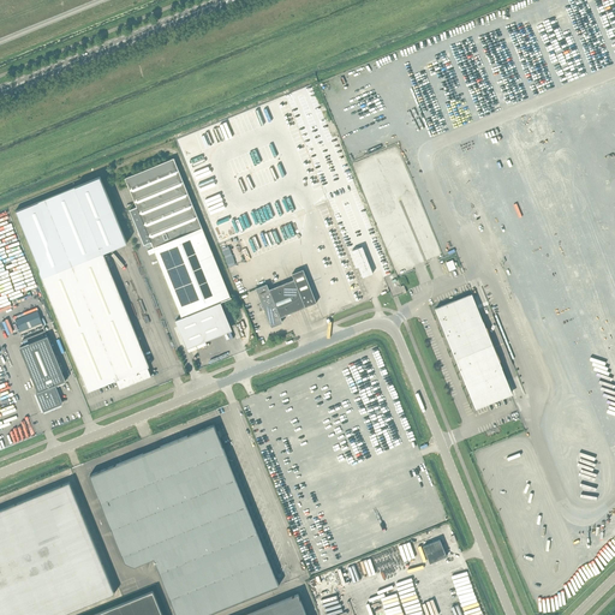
[(231,297),(173,159),(125,178),(137,207),(130,210),(144,245),(151,242),(181,317),(181,318),(231,298),(231,297)]
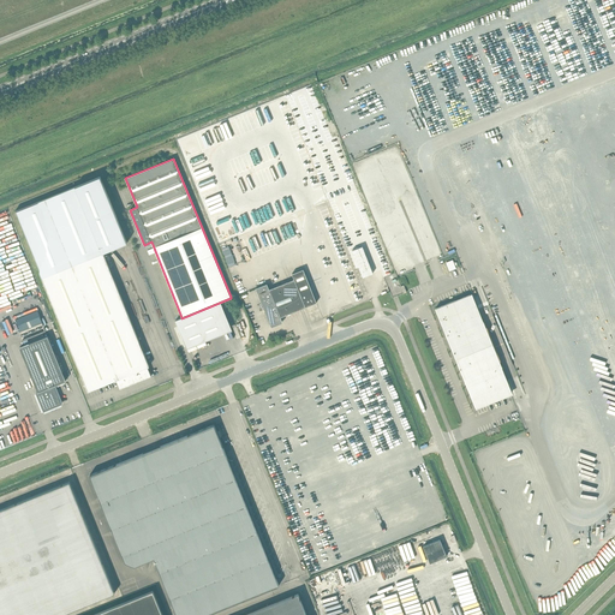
[(149,366),(103,254),(127,243),(100,177),(15,212),(42,278),(75,358),(88,392),(117,380),(120,389),(151,376),(148,368),(149,366)]
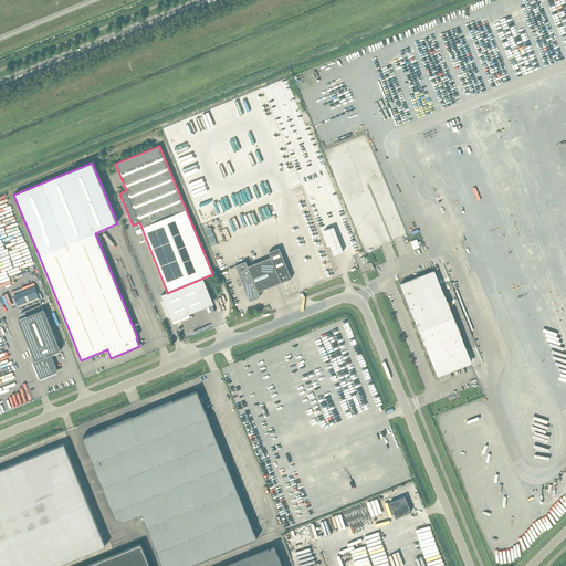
[(324,230),(334,255),(343,251),(334,227),(324,230)]
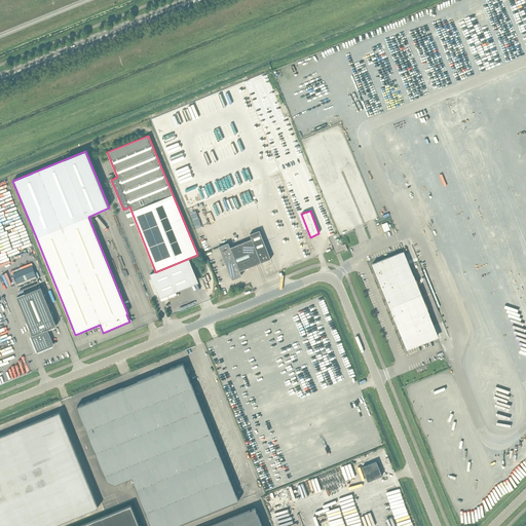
[(271,259),(259,230),(250,234),(252,239),(230,248),(228,242),(219,247),(232,279),(241,276),(239,271),(271,259)]
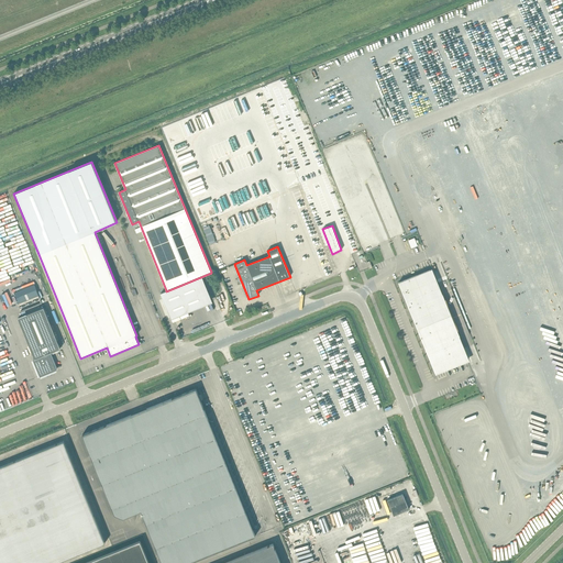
[(401,282),(398,283),(434,371),(435,374),(439,373),(467,362),(465,359),(457,338),(438,345),(435,342),(432,343),(417,305),(440,295),(430,269),(401,282)]
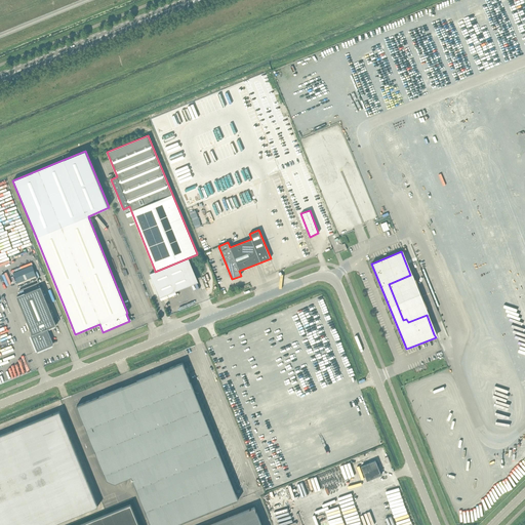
[(36,272),(43,269),(38,256),(31,259),(36,272)]
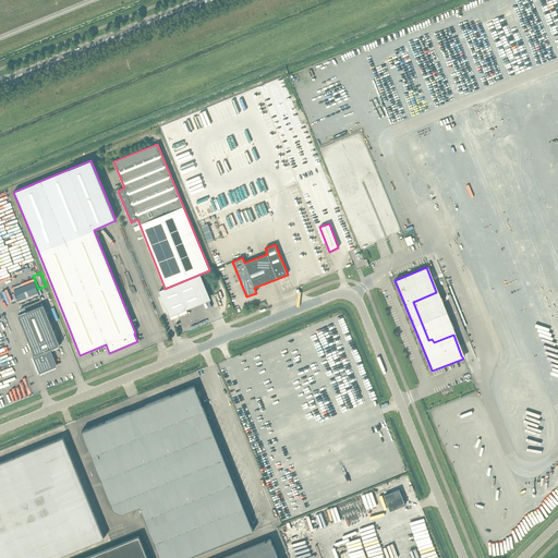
[(191,279),(191,307),(215,299),(205,273),(194,277),(191,279)]
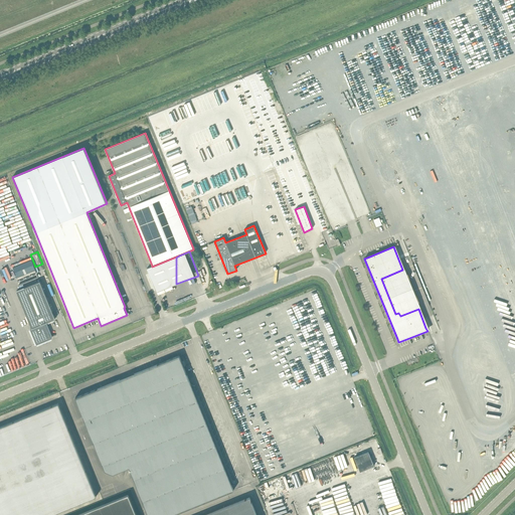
[(31,261),(12,268),(16,278),(35,270),(31,261)]
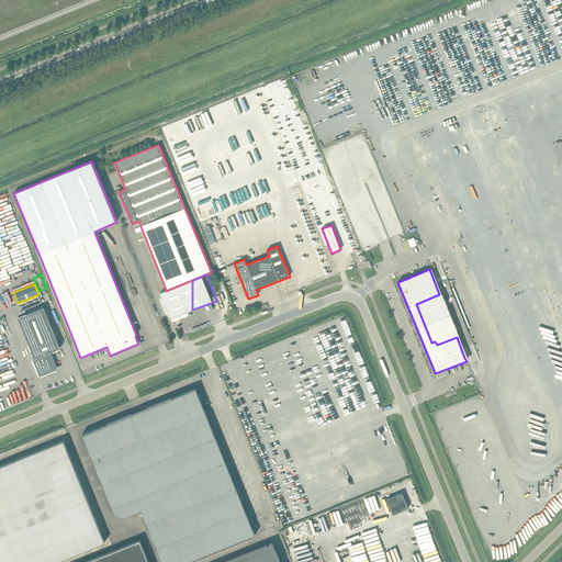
[(457,337),(439,294),(416,304),(431,343),(435,341),(437,345),(457,337)]
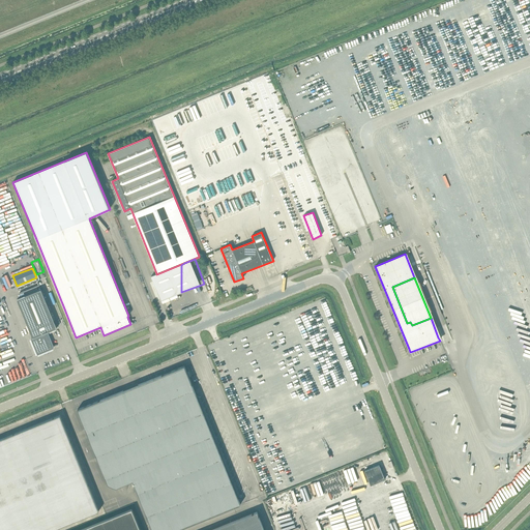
[(48,352),(48,351),(53,348),(47,332),(57,328),(41,290),(17,299),(33,337),(31,339),(37,354),(43,352),(45,353),(48,352)]
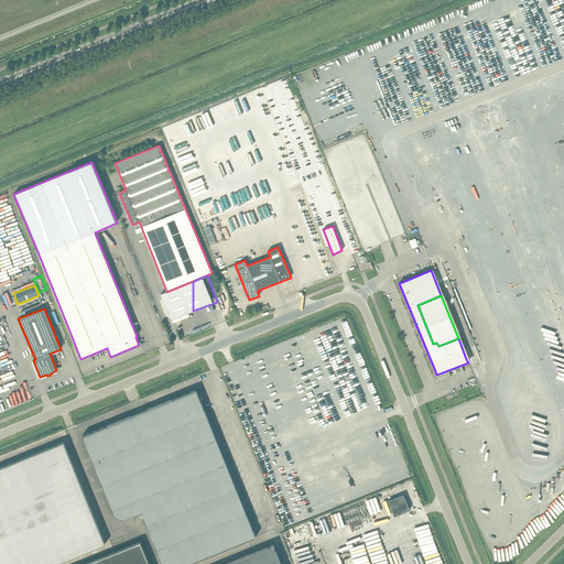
[(246,512),(248,508),(243,506),(246,501),(241,500),(242,496),(239,494),(240,489),(236,488),(238,484),(234,481),(236,477),(231,475),(232,472),(228,469),(230,465),(226,463),(228,458),(224,457),(226,453),(221,451),(223,446),(218,445),(220,441),(216,438),(218,434),(214,432),(216,429),(212,426),(213,422),(208,420),(196,389),(83,435),(115,514),(123,519),(141,512),(162,563),(187,563),(256,537),(253,531),(256,527),(251,524),(252,520),(249,518),(250,513),(246,512)]
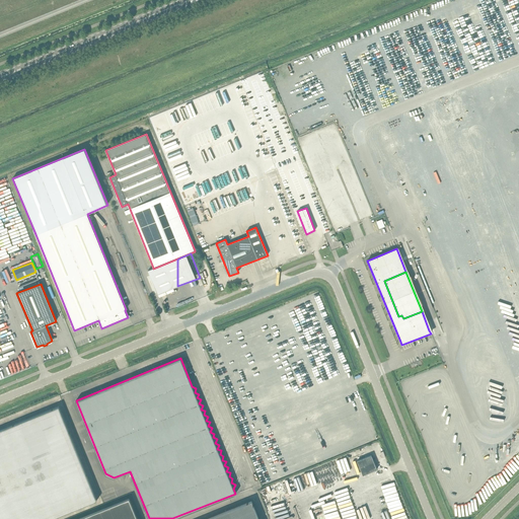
[(0,518),(50,518),(96,500),(59,406),(0,430),(0,518)]
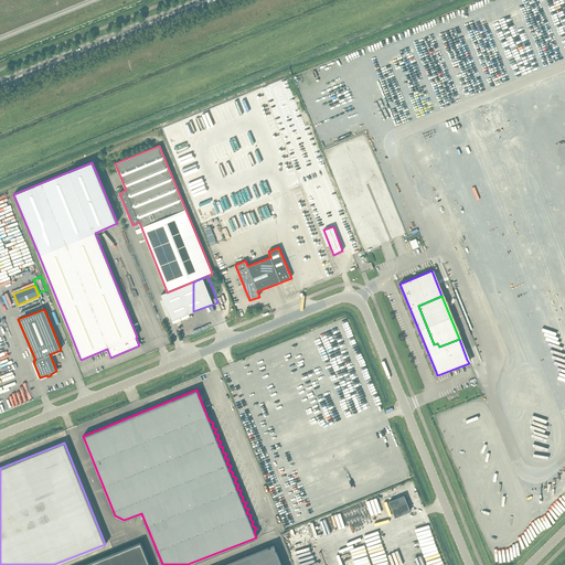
[(406,503),(402,491),(383,499),(387,511),(406,503)]
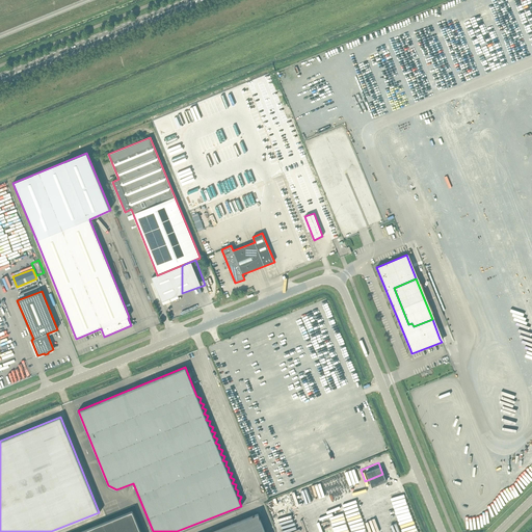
[(322,493),(325,490),(329,497),(334,494),(327,484),(320,489),(322,493)]
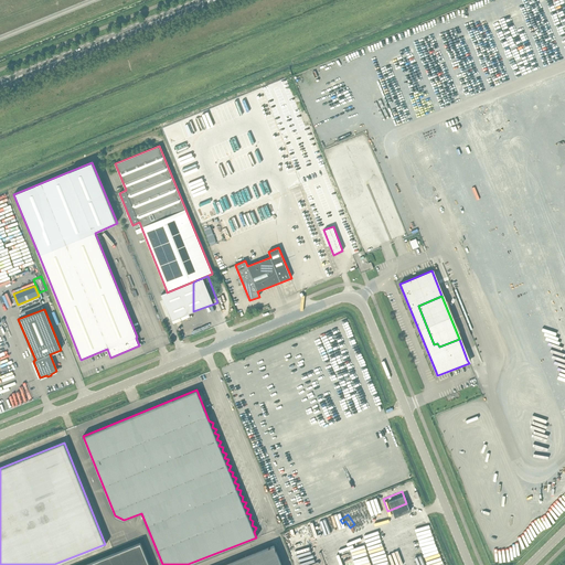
[(149,564),(140,543),(85,564),(149,564)]
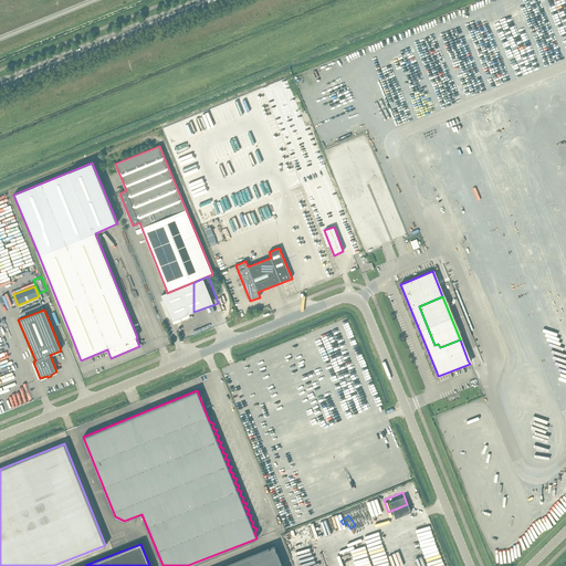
[(282,565),(274,546),(226,565),(282,565)]
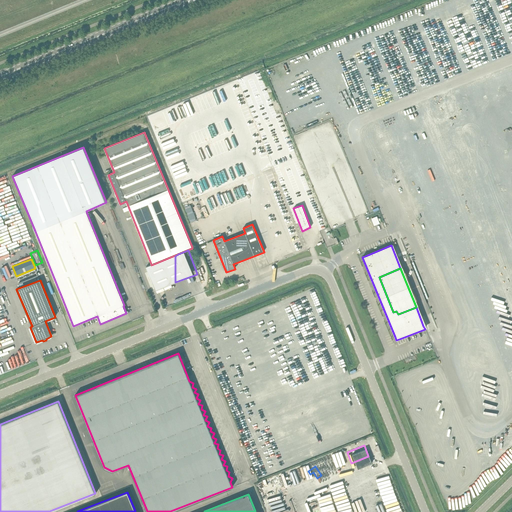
[(275,505),(273,505),(272,501),(267,503),(269,508),(273,507),(274,509),(277,508),(275,505)]
